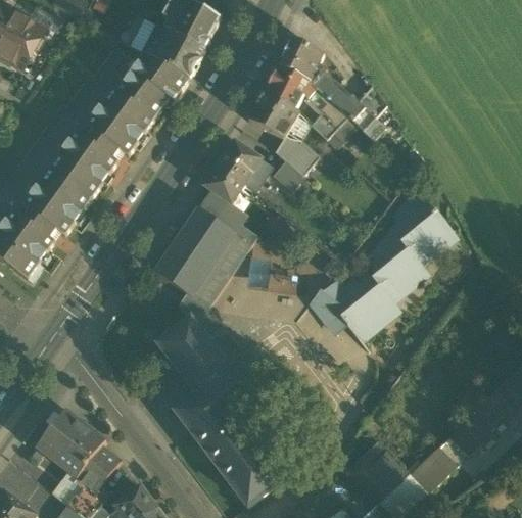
[(79,18),(88,2),(84,0),(53,0),(51,4),(79,18)]
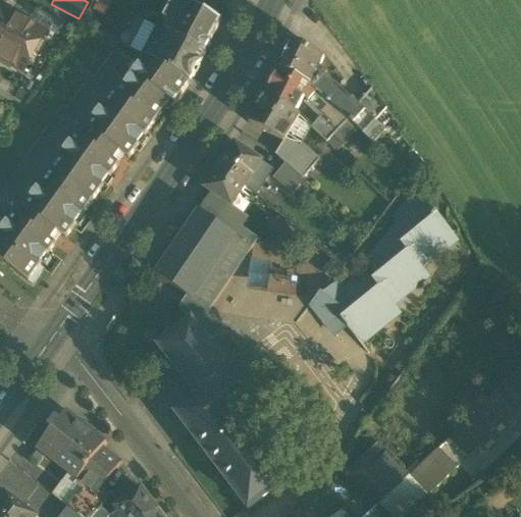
[(168,19),(163,28),(173,33),(204,50),(209,40),(208,39),(220,17),(188,0),(170,0),(162,16),(168,19)]
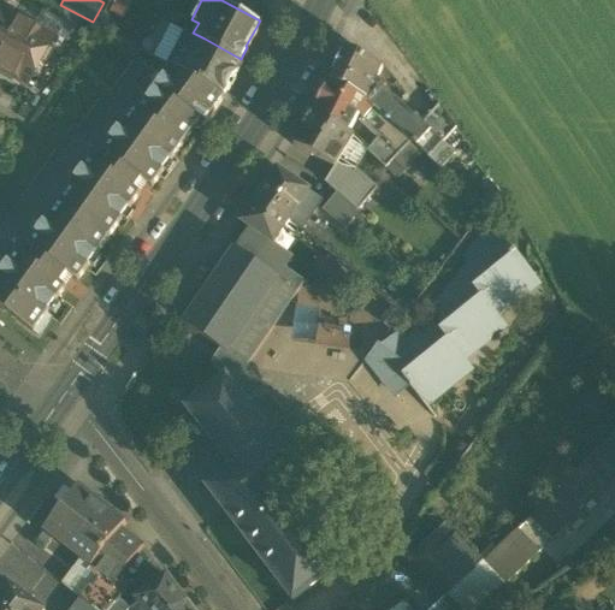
[(12,72),(27,80),(52,34),(33,23),(1,6),(0,7),(0,64),(13,71),(12,72)]
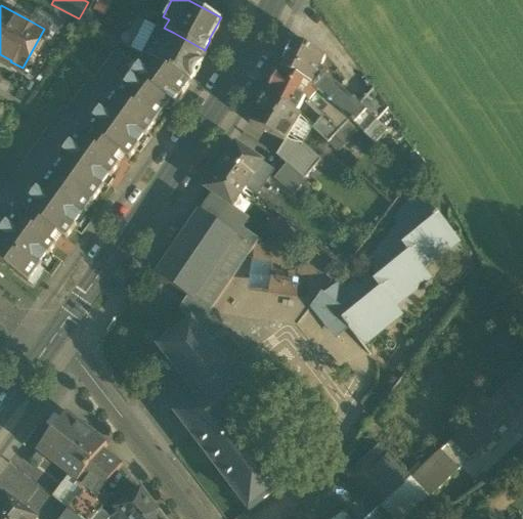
[(28,19),(44,29),(52,14),(36,5),(28,19)]
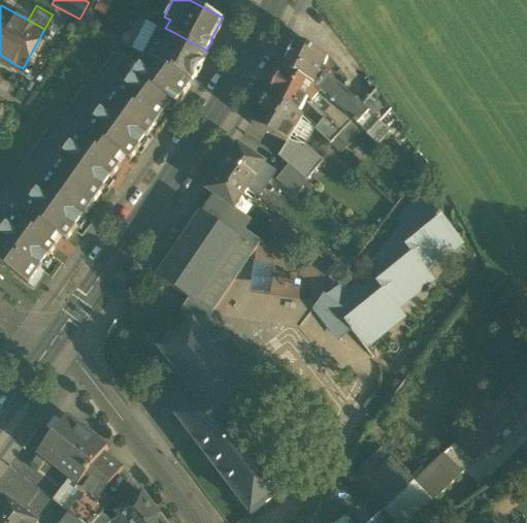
[(142,52),(158,24),(145,18),(130,45),(142,52)]
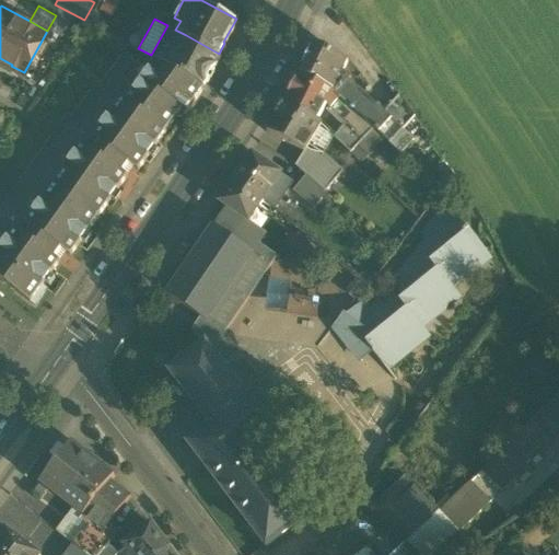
[(154,57),(165,62),(174,45),(179,47),(186,35),(175,30),(167,25),(151,55),(154,57)]
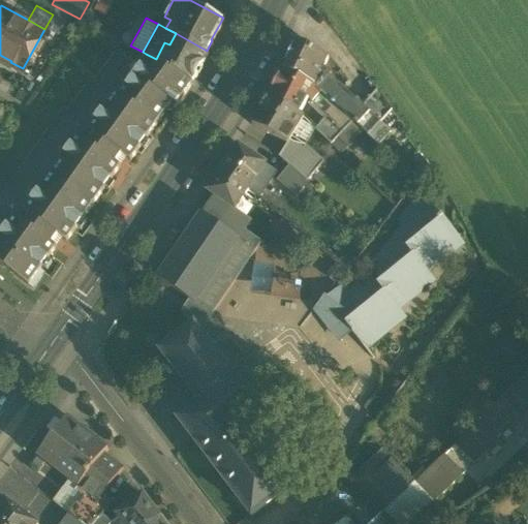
[(207,51),(176,33),(169,44),(164,42),(156,59),(192,79),(202,60),(202,61),(207,52),(207,51)]
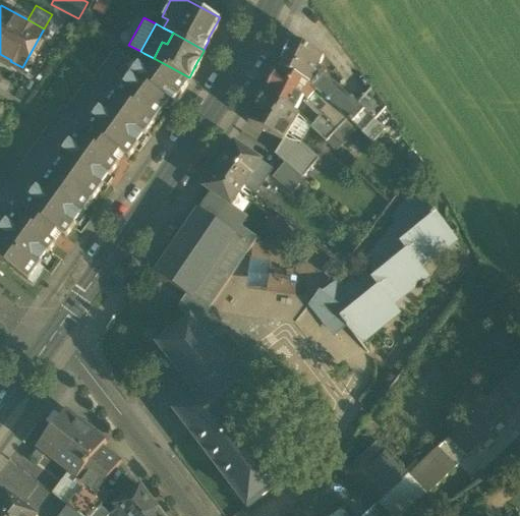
[(291,39),(278,65),(309,82),(347,116),(358,126),(361,129),(372,117),(356,102),(316,66),(323,54),(291,39)]
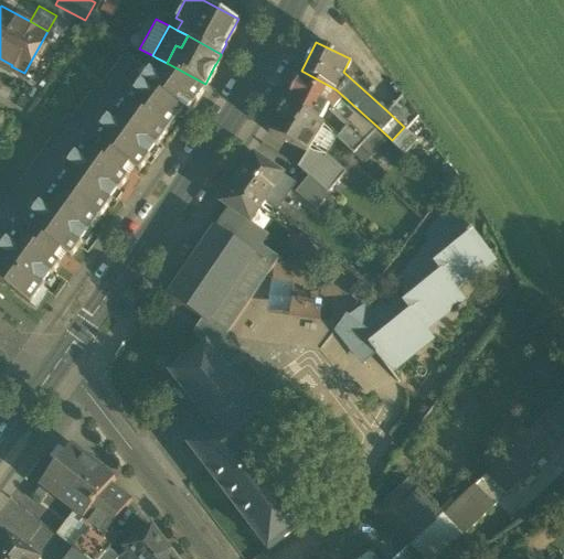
[(187,109),(205,84),(167,63),(156,57),(127,97),(121,94),(92,135),(100,140),(94,149),(82,140),(23,221),(32,226),(25,235),(13,226),(0,244),(0,279),(34,303),(46,286),(42,282),(59,258),(54,255),(60,246),(70,254),(127,173),(123,169),(128,161),(138,168),(177,114),(182,106),(187,109)]
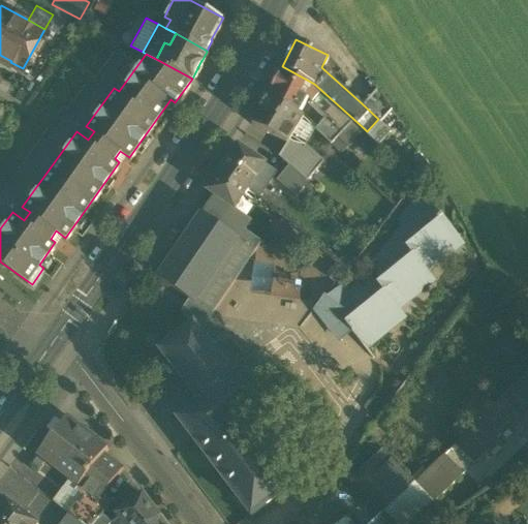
[(62,102),(66,104),(87,75),(68,62),(48,91),(62,102)]
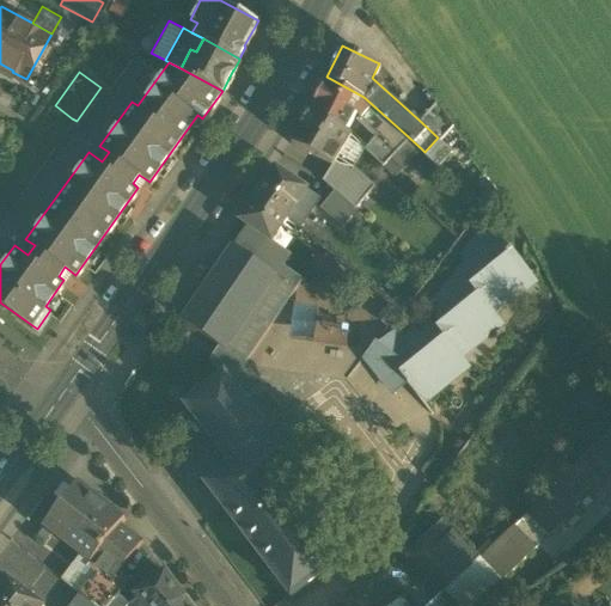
[(327,77),(313,103),(349,122),(356,109),(360,112),(359,115),(359,116),(373,128),(371,130),(376,134),(393,151),(408,136),(364,97),(327,77)]
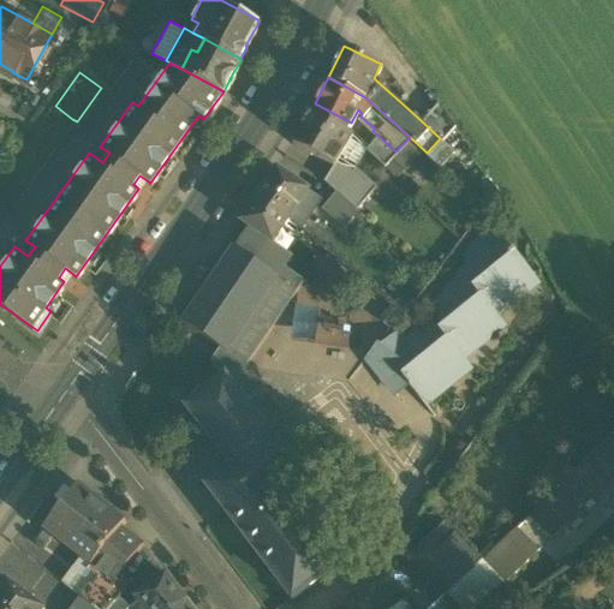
[(421,120),(440,138),(454,124),(437,101),(421,120)]
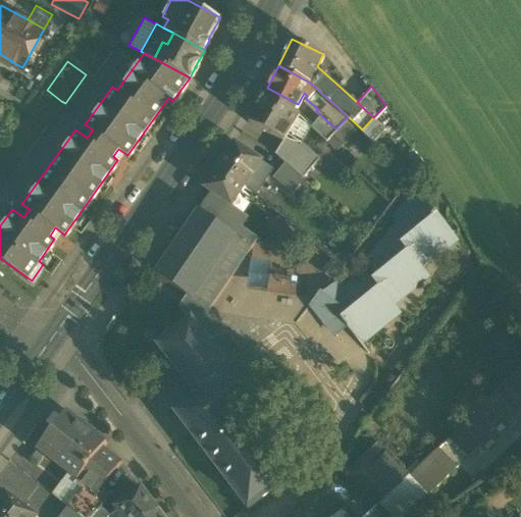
[(0,172),(6,176),(61,101),(47,90),(43,87),(0,146),(0,172)]
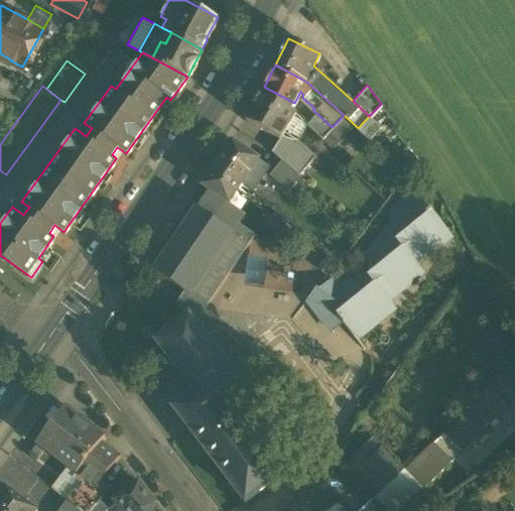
[(264,87),(261,92),(291,108),(294,103),(264,87)]
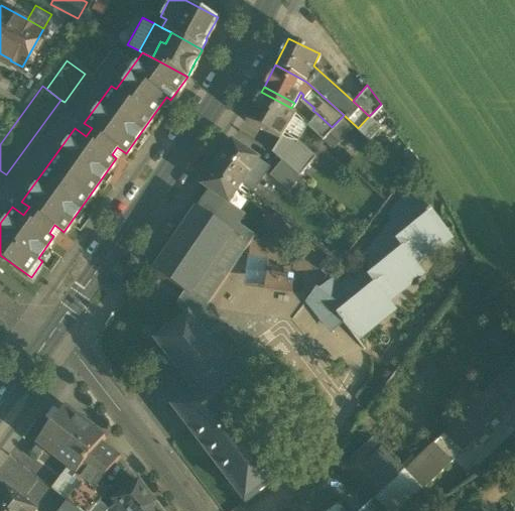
[(295,111),(291,108),(261,92),(261,91),(244,118),(279,136),(281,133),(295,111)]
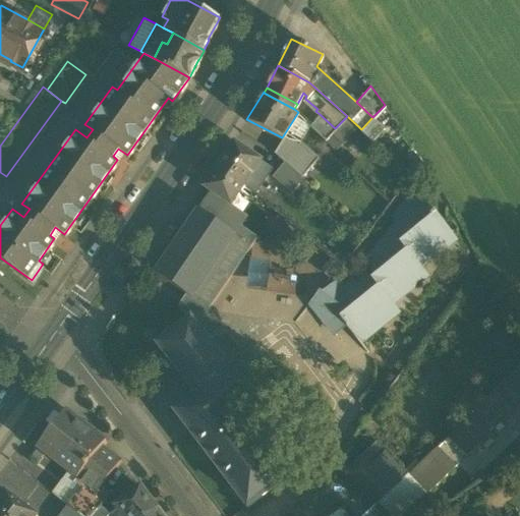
[(168,98),(163,105),(167,108),(172,101),(168,98)]
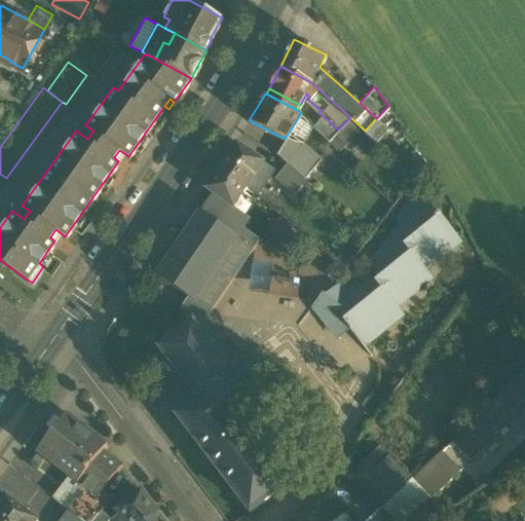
[(0,115),(6,119),(12,108),(0,102),(0,115)]
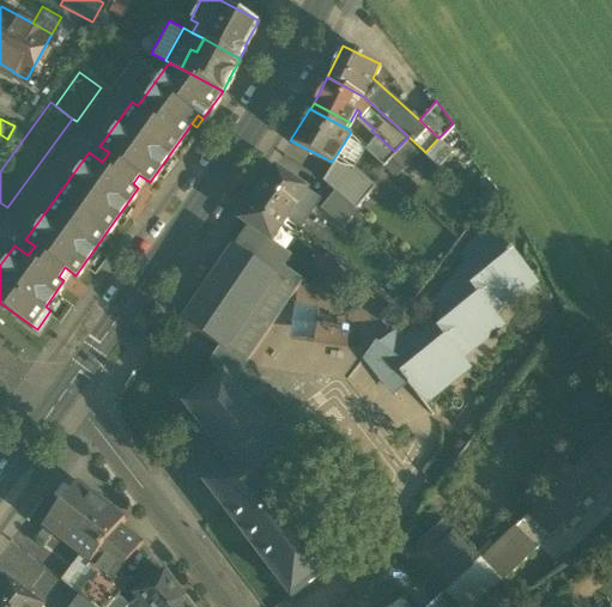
[(351,132),(334,158),(339,161),(351,164),(352,165),(365,146),(365,145),(351,132)]
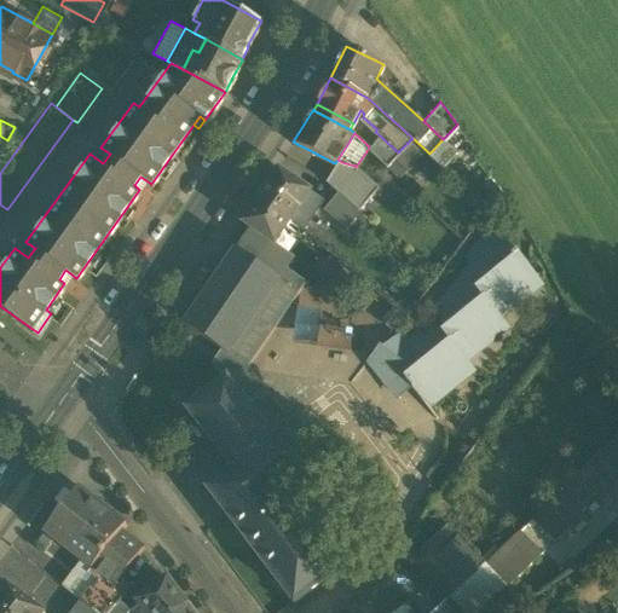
[(371,150),(387,165),(394,157),(398,152),(380,136),(369,146),(369,148),(371,150)]
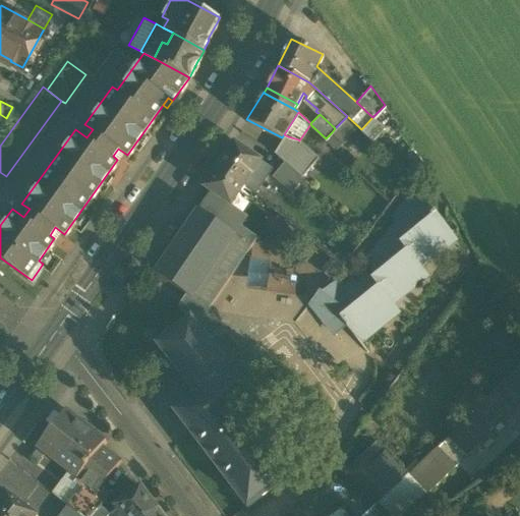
[(335,128),(332,132),(342,144),(358,126),(347,116),(335,128)]
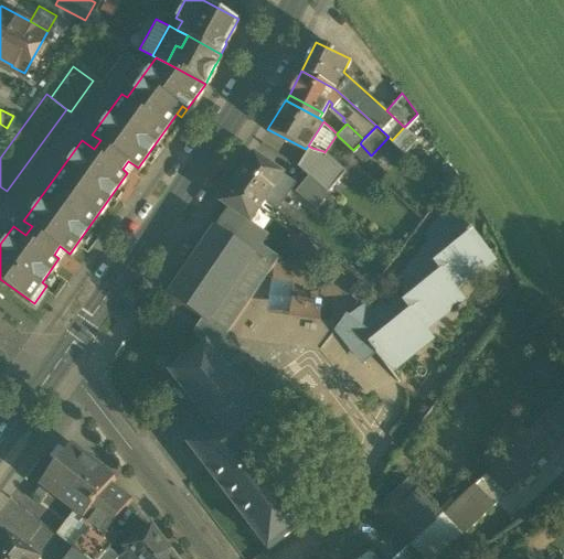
[(392,140),(396,144),(407,130),(404,127),(392,140)]
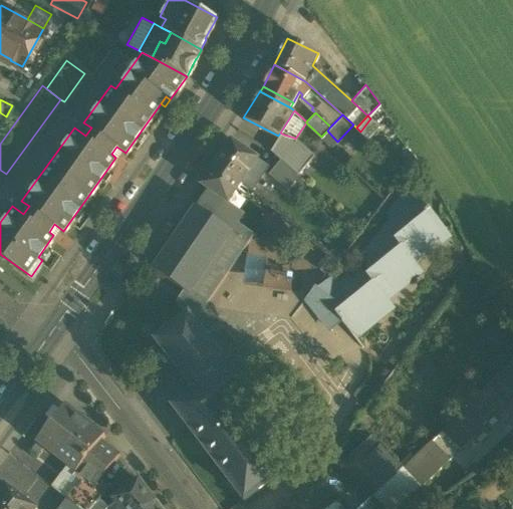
[(378,125),(370,118),(360,132),(367,139),(378,125)]
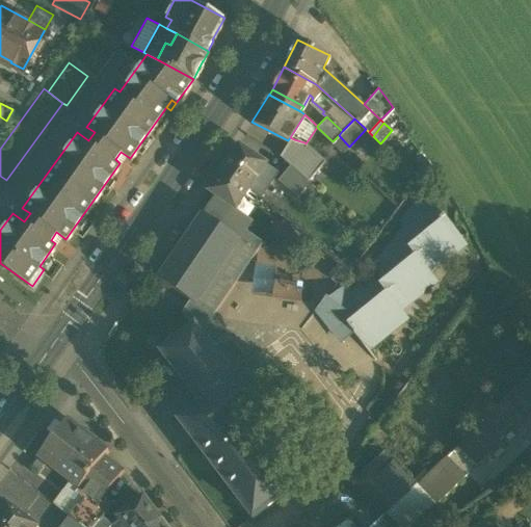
[(280,153),(290,162),(307,178),(308,179),(324,160),(306,143),(304,142),(294,139),(290,137),(288,140),(280,153)]
